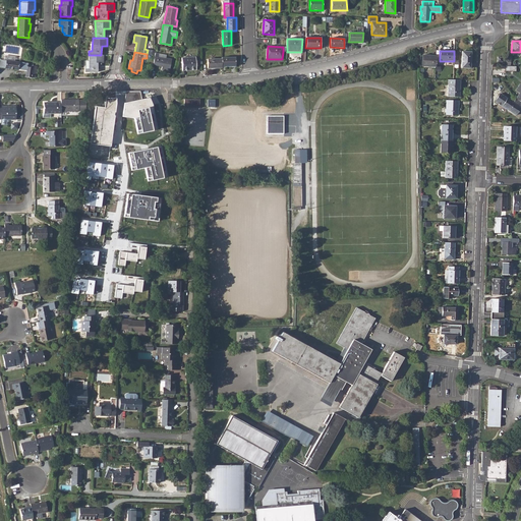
[(462,52),(461,68),(470,68),(470,52),(462,52)]
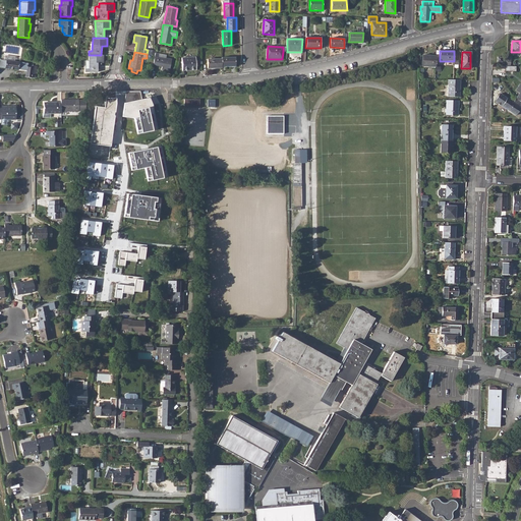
[(155,56),(154,65),(162,66),(162,69),(169,71),(171,59),(166,58),(167,55),(156,53),(155,56)]
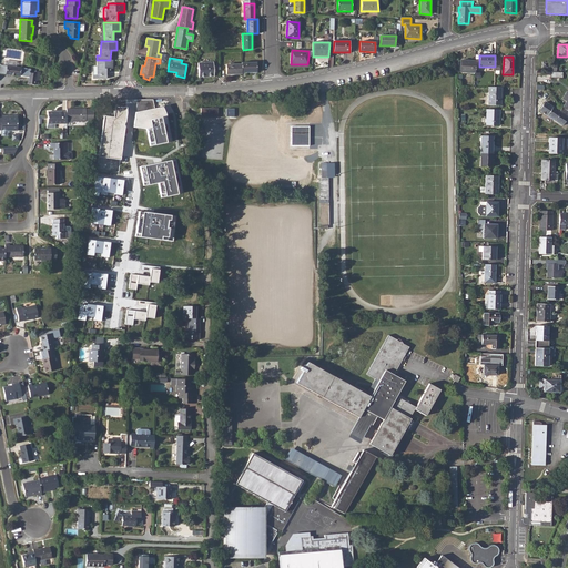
[(110,60),(97,60),(97,67),(93,67),(93,79),(107,79),(107,69),(113,69),(113,60),(110,60)]
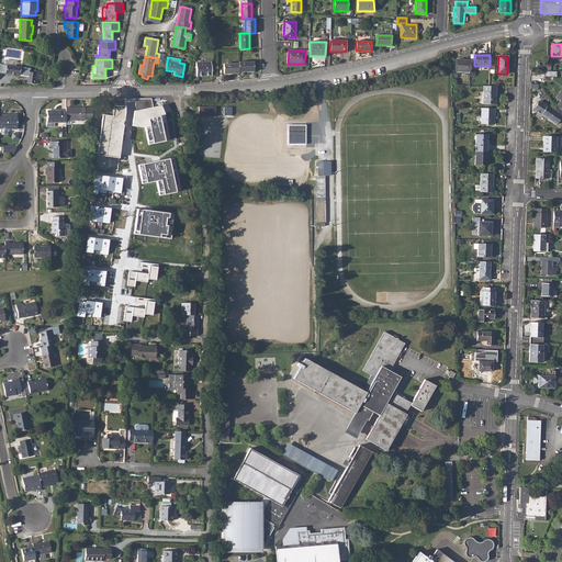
[(456,72),(470,72),(470,60),(456,59),(456,72)]
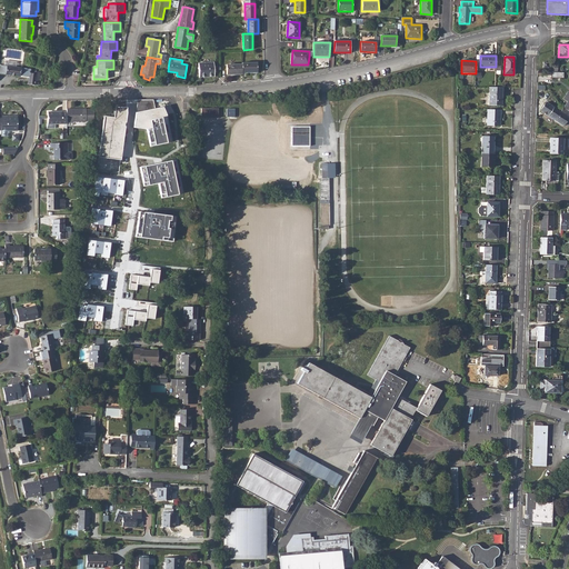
[(213,62),(199,63),(199,77),(215,77),(213,62)]
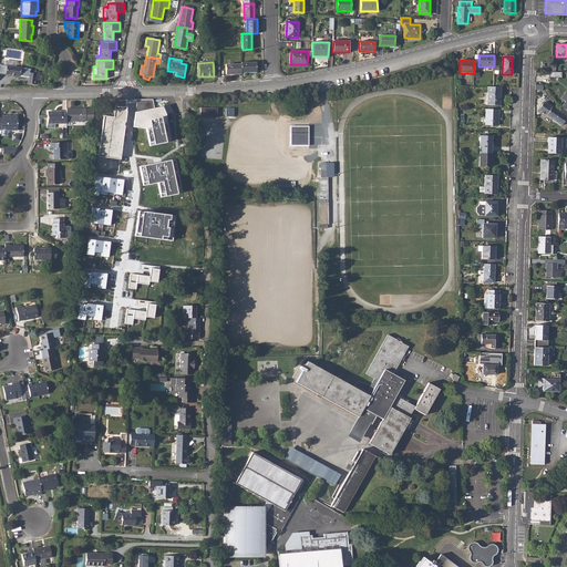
[(257,62),(241,63),(241,64),(241,72),(257,72),(257,62)]
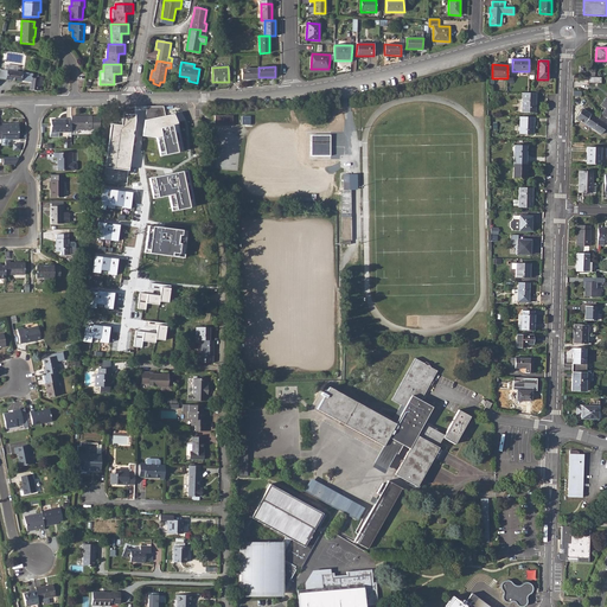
[(259,77),(259,69),(242,69),(242,80),(259,80),(259,77)]
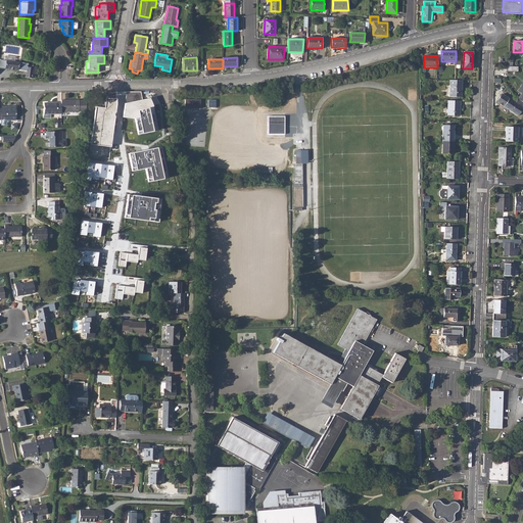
[(1,60),(0,65),(0,67),(27,72),(26,77),(34,79),(35,78),(36,76),(36,75),(35,74),(33,74),(33,67),(27,67),(28,63),(1,60)]
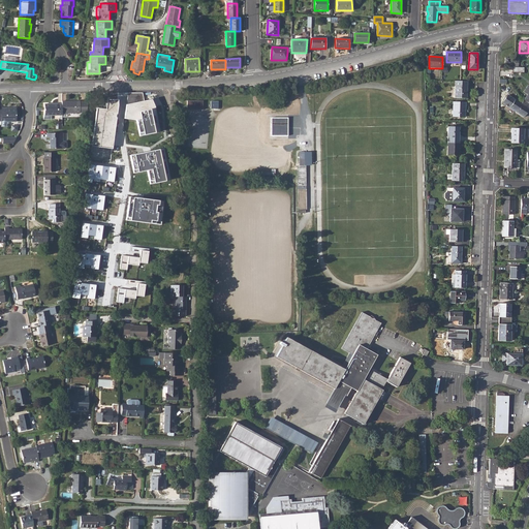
[(460,82),(455,82),(455,98),(466,98),(467,82),(460,82)]
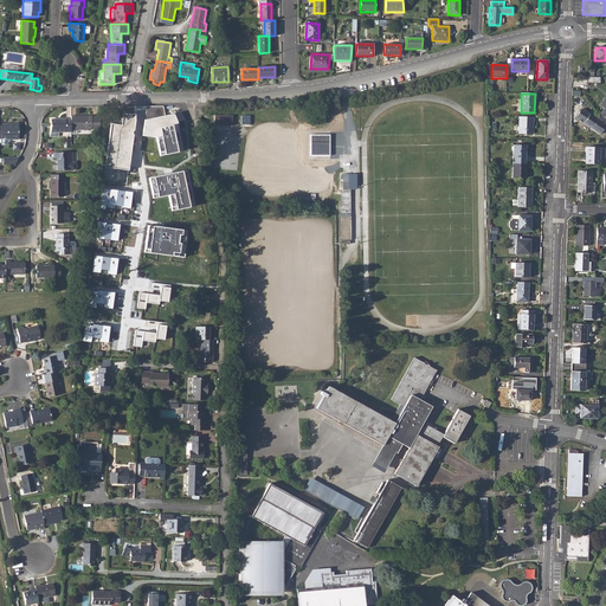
[(581,109),(575,118),(599,134),(605,123),(605,97),(600,104),(605,108),(597,120),(581,109)]
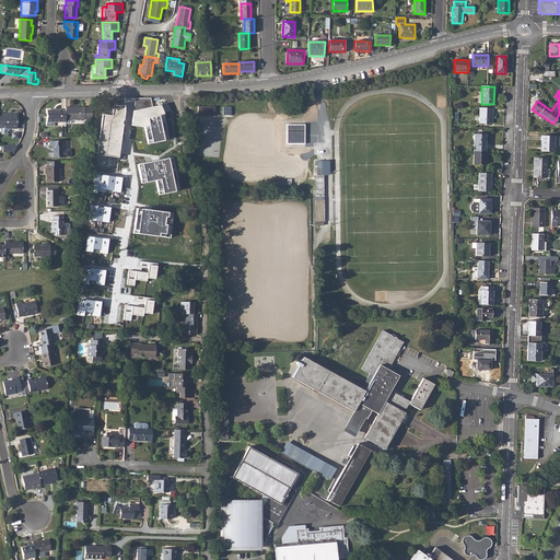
[(150,97),(133,96),(131,126),(144,127),(148,144),(163,141),(156,115),(162,114),(160,105),(152,106),(150,97)]
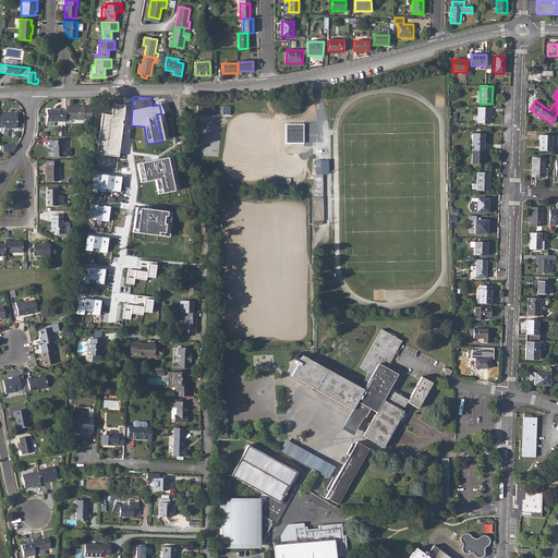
[(93,170),(117,172),(124,109),(123,105),(109,104),(108,113),(99,112),(93,170)]
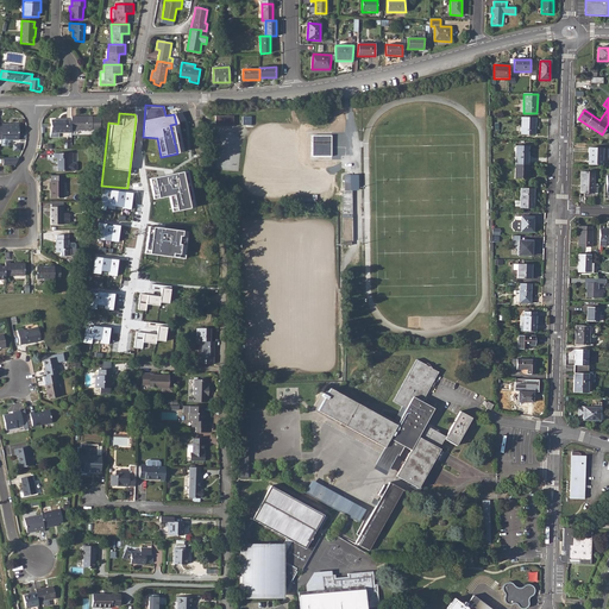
[(233,117),(215,115),(215,125),(233,125),(233,117)]
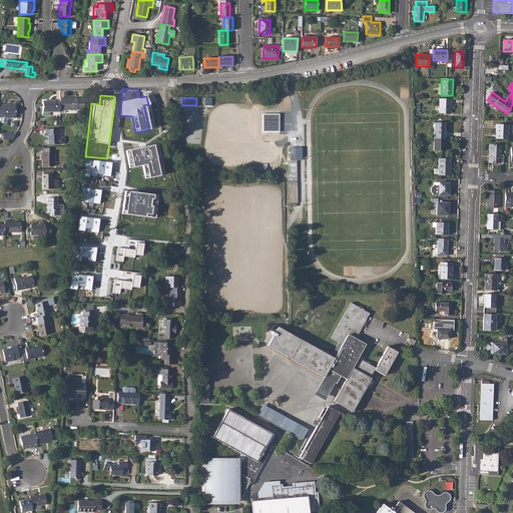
[(77,98),(60,98),(60,101),(60,109),(77,109),(84,109),(84,99),(77,99),(77,98)]
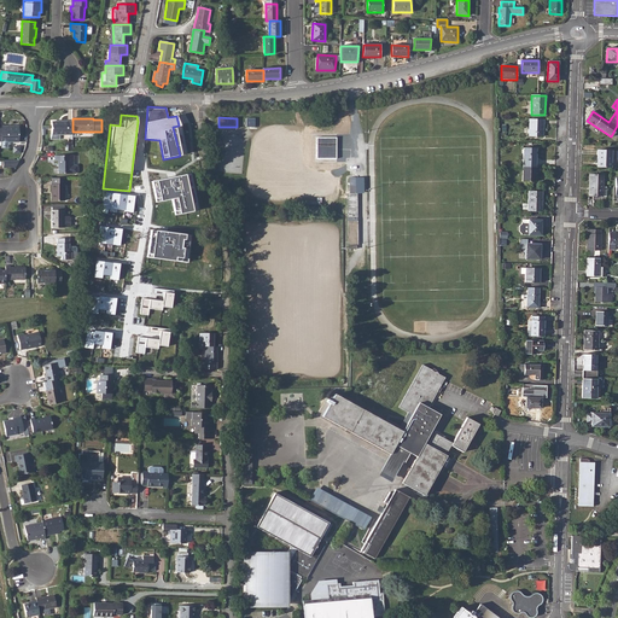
[(543,120),(530,120),(529,136),(543,136),(543,120)]
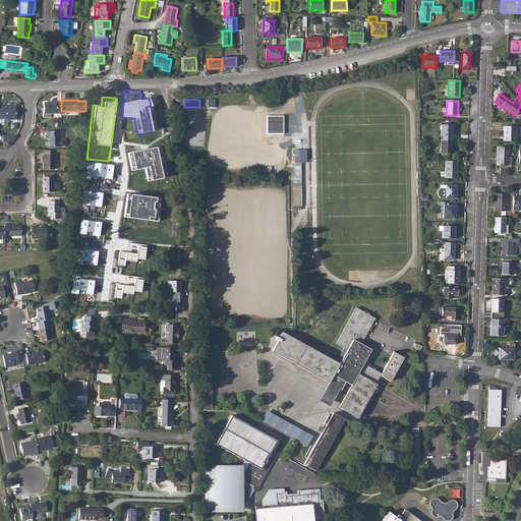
[(61,111),(61,103),(57,103),(44,103),(44,113),(61,113),(61,111)]
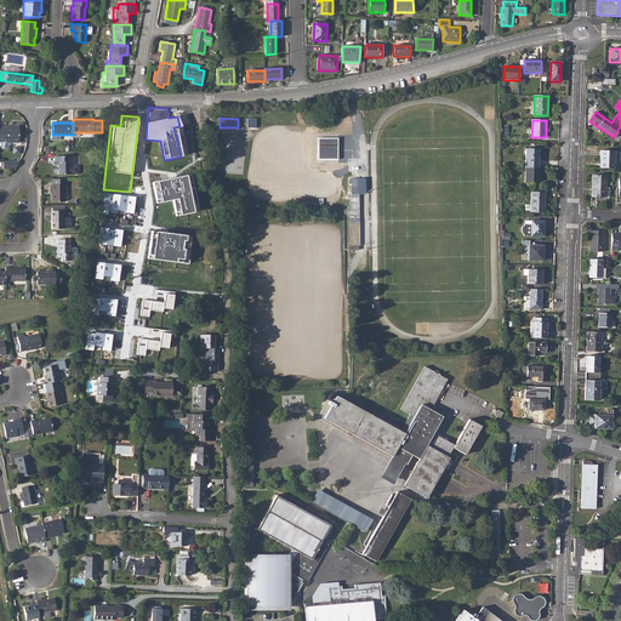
[(7,126),(0,126),(0,142),(20,142),(20,126),(13,126),(13,129),(7,129),(7,126)]
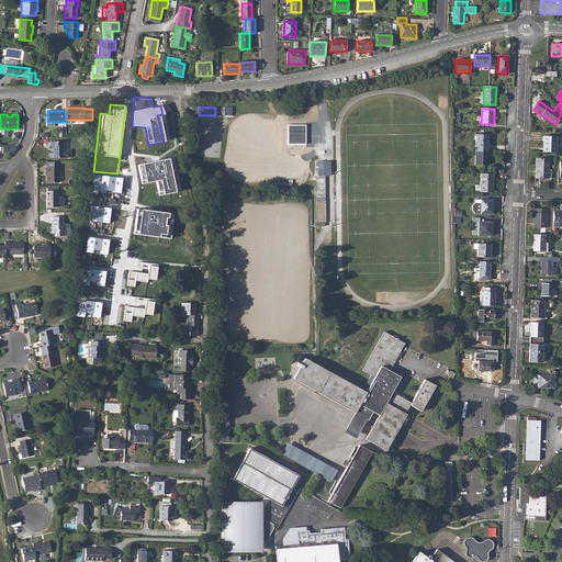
[(475,135),(475,153),(486,153),(487,135),(475,135)]
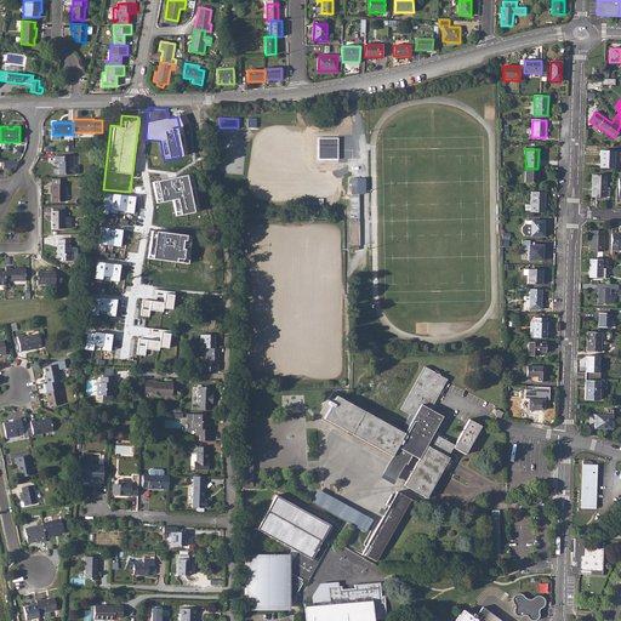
[(599,152),(599,169),(614,169),(614,152),(599,152)]
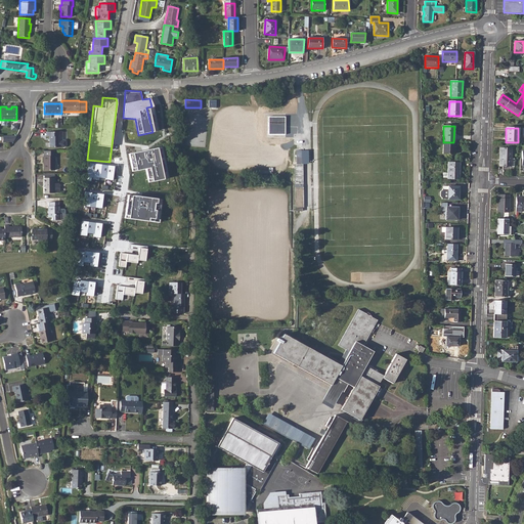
[(59,146),(59,131),(47,132),(47,136),(50,136),(50,141),(49,141),(49,146),(59,146)]
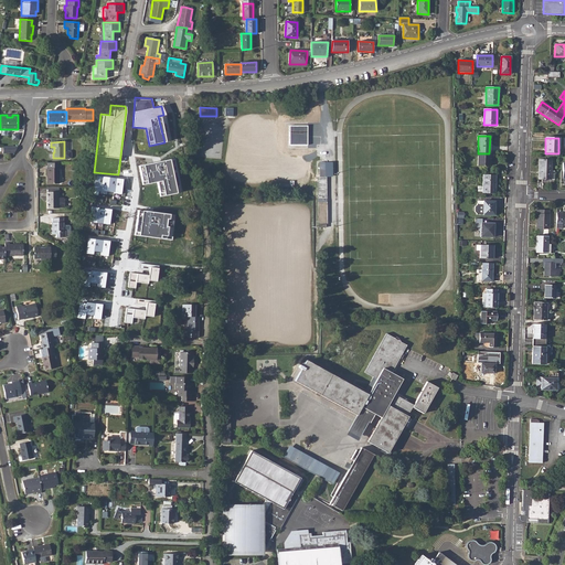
[(489,153),(478,153),(477,167),(489,167),(489,153)]
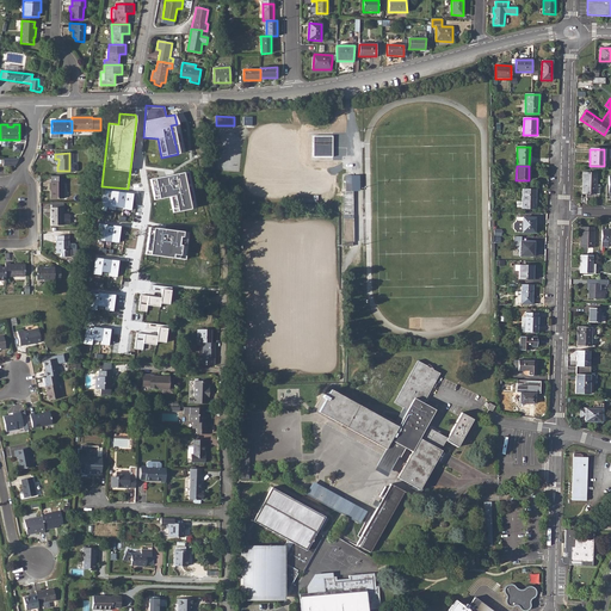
[(181,172),(149,179),(154,199),(173,196),(177,211),(189,208),(181,172)]
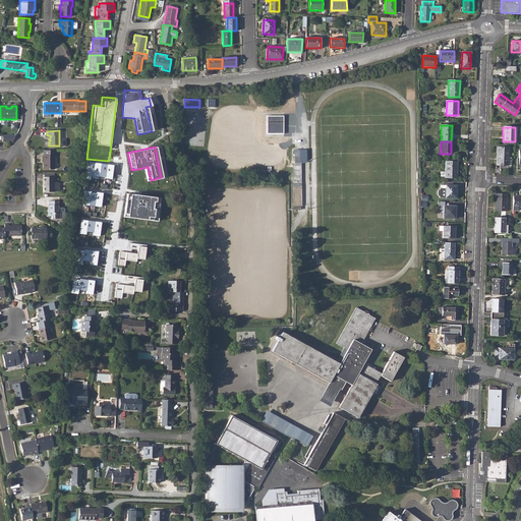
[(497,148),(496,165),(505,165),(511,165),(511,158),(508,158),(508,148),(497,148)]
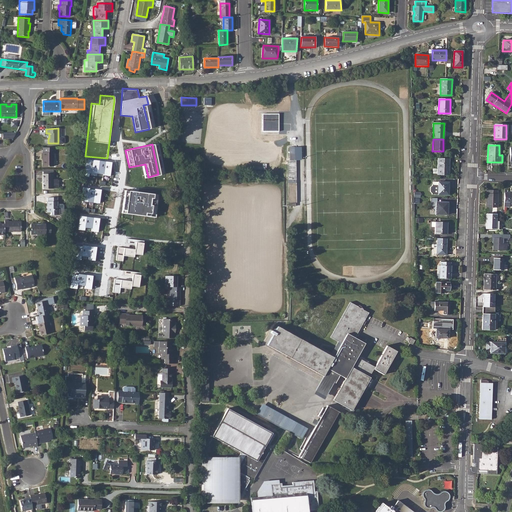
[(55,147),(43,147),(43,166),(53,166),(53,152),(55,152),(55,147)]
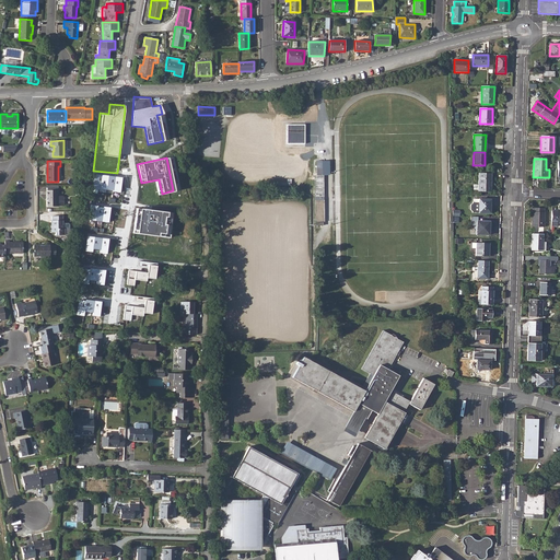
[(314,176),(315,197),(324,197),(323,175),(322,175),(322,161),(319,162),(317,162),(317,176),(314,176)]
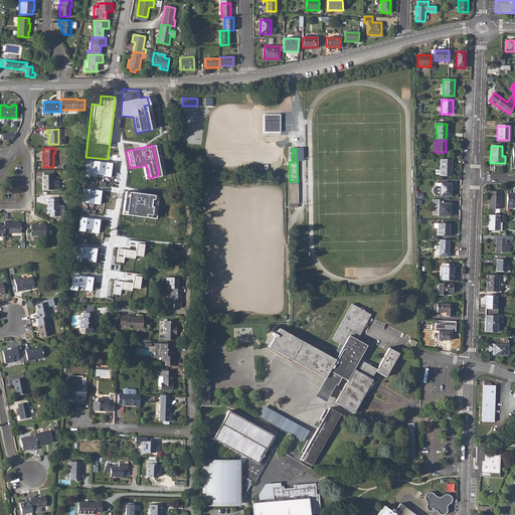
[(452,160),(440,159),(440,176),(451,176),(452,160)]
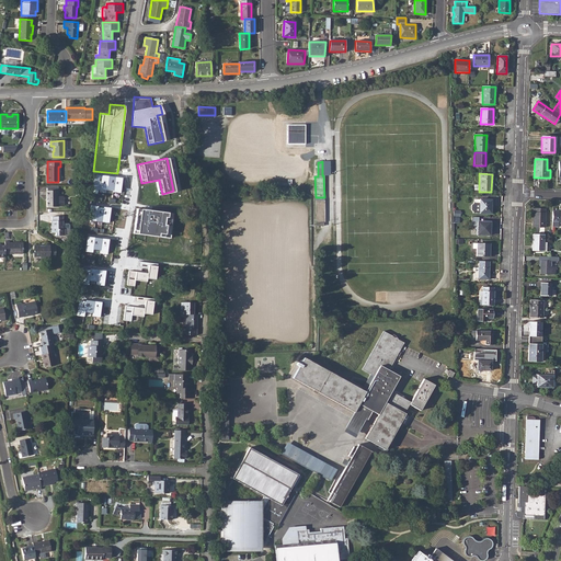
[(58,191),(47,191),(47,207),(58,207),(58,206),(63,206),(64,205),(64,197),(63,196),(58,196),(58,191)]
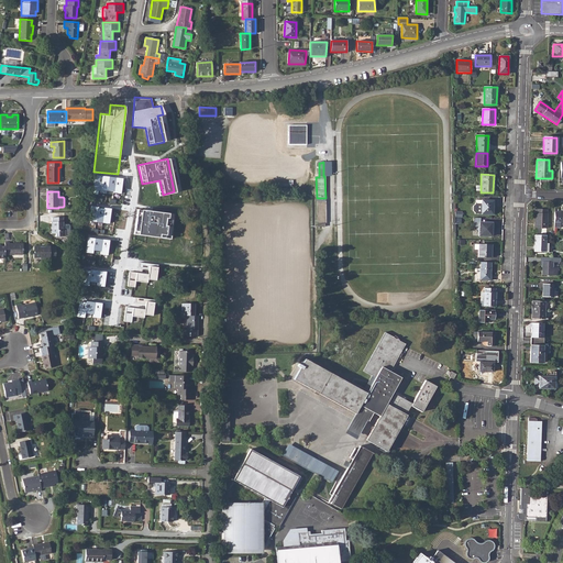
[(482,200),(481,214),(493,214),(493,200),(482,200)]
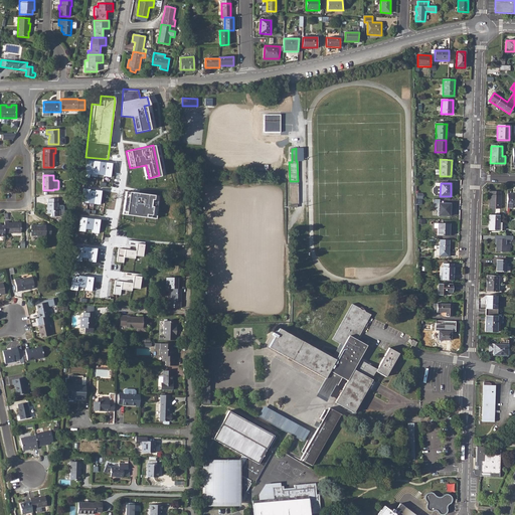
[(298,184),(290,184),(290,207),(297,207),(297,203),(298,203),(298,184)]
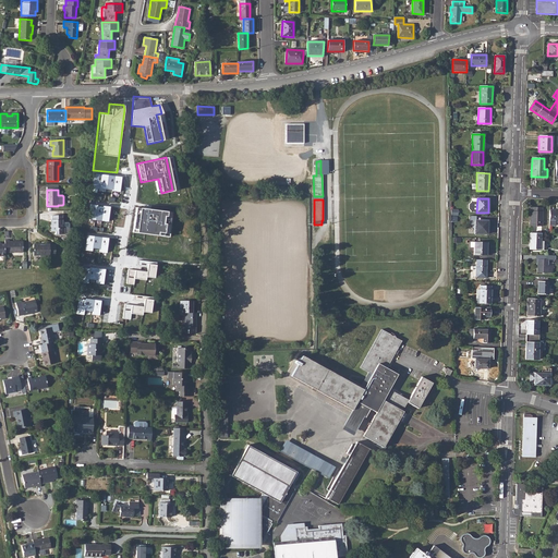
[(85,219),(94,220),(95,208),(95,205),(87,204),(85,219)]
